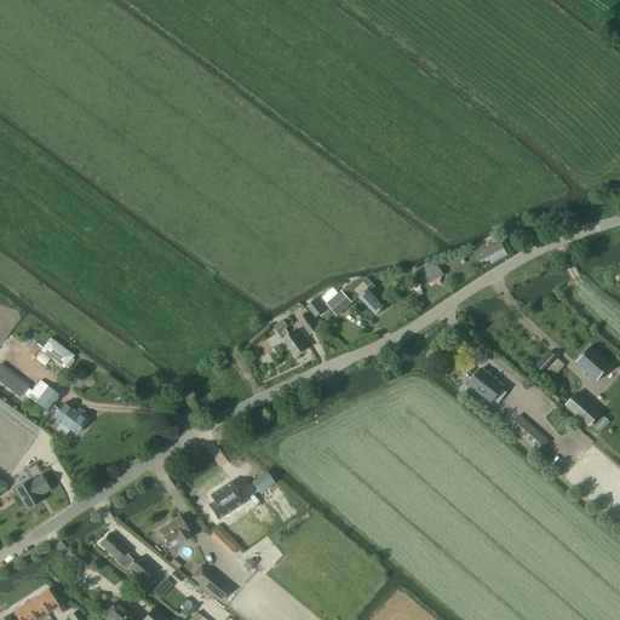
[(498,239),(482,247),(491,264),(507,256),(498,239)]
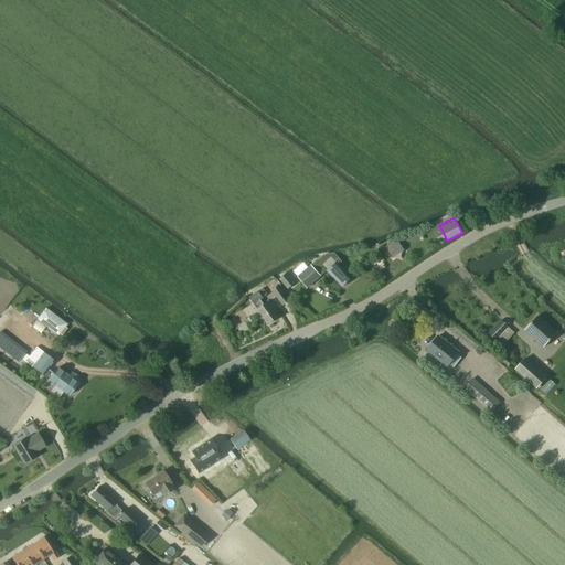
[(393,258),(405,251),(401,244),(388,253),(393,258)]
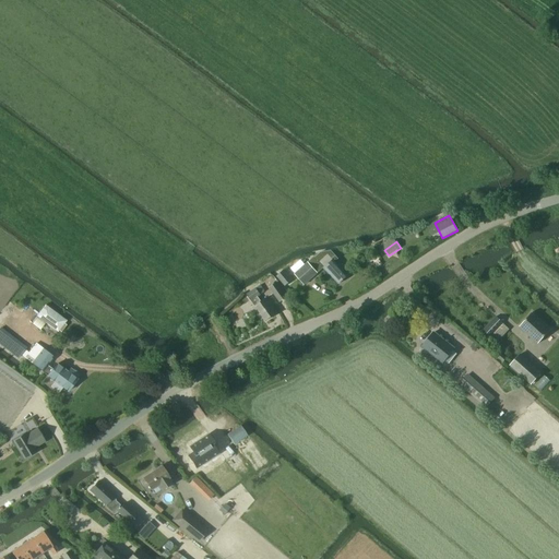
[(313,258),(308,263),(313,269),(320,263),(323,266),(339,284),(347,276),(335,262),(337,260),(331,251),(320,253),(314,259),(313,258)]
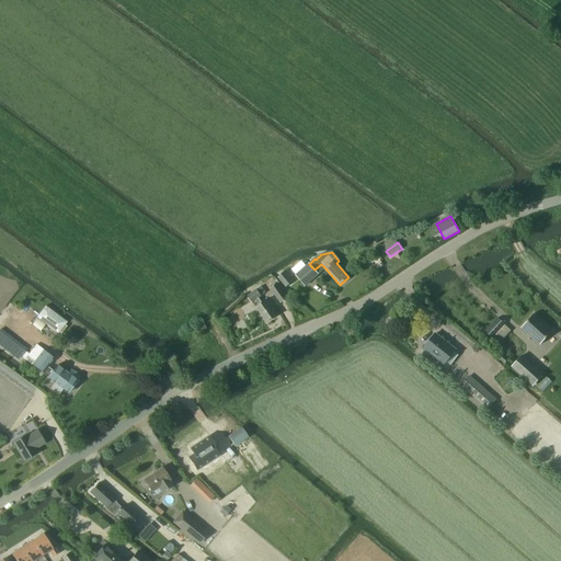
[(305,287),(319,275),(308,263),(295,275),(305,287)]
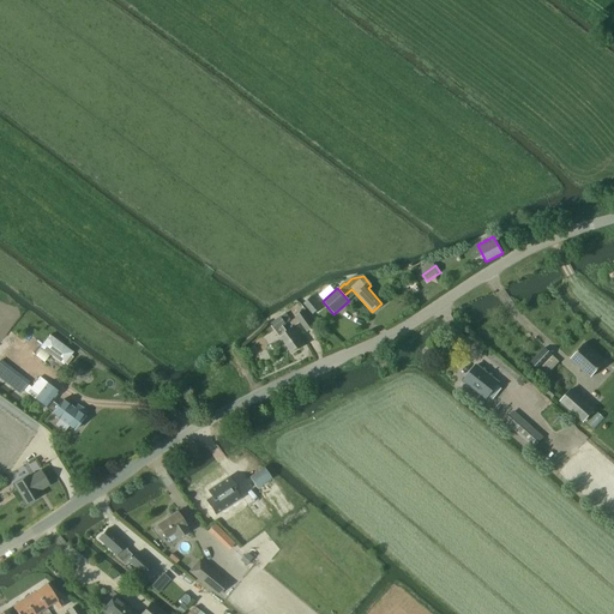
[(321,308),(312,298),(304,305),(313,315),(321,308)]
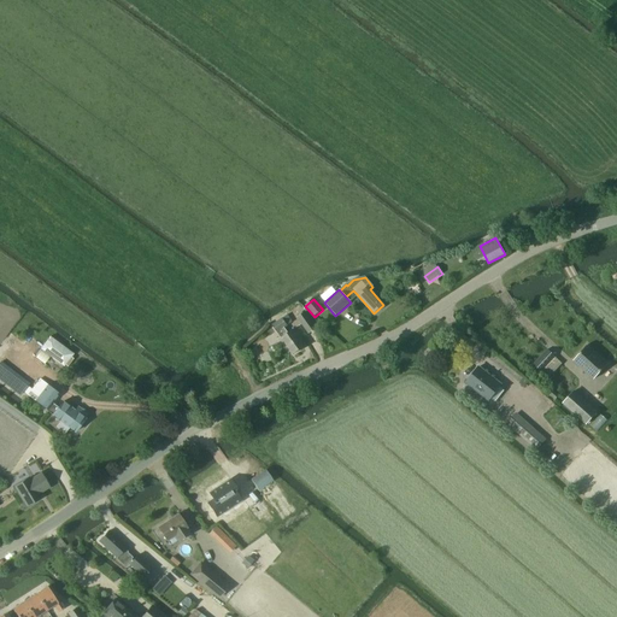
[(305,313),(298,318),(307,334),(316,328),(305,313)]
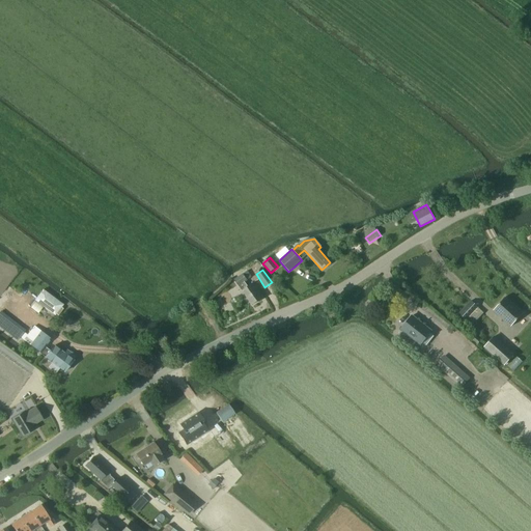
[(247,272),(234,280),(251,306),(262,298),(252,283),(248,286),(245,282),(251,277),(247,272)]
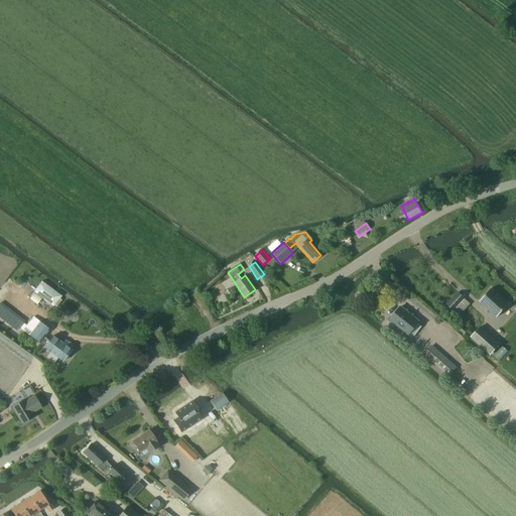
[(61,296),(42,281),(34,292),(53,307),(61,296)]
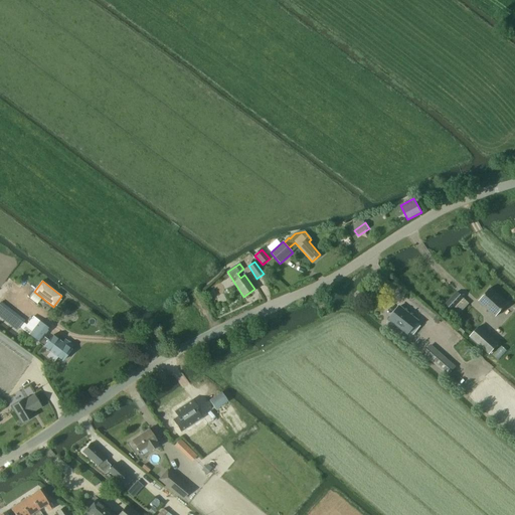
[(495,317),(507,304),(489,288),(478,301),(495,317)]
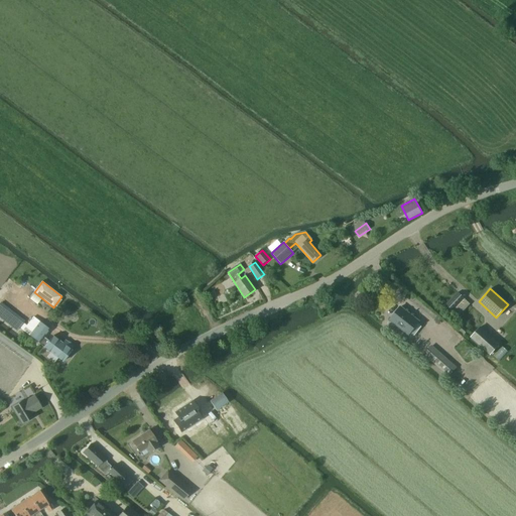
[(453,310),(464,299),(457,293),(445,304),(453,310)]
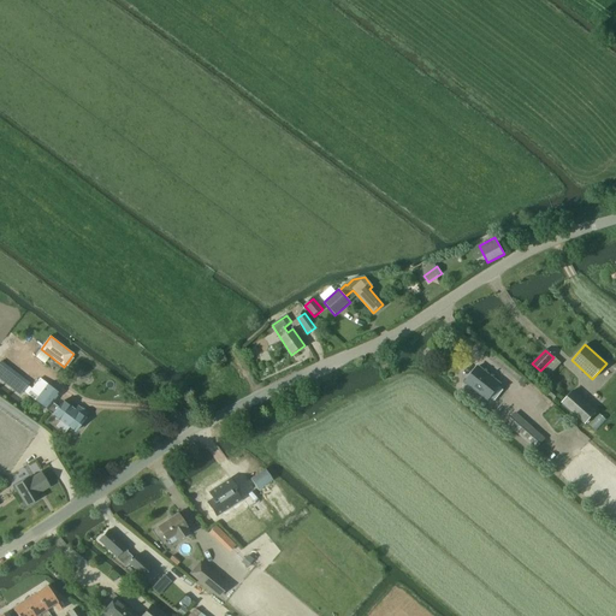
[(1,361),(0,363),(0,377),(7,384),(5,386),(11,391),(13,389),(22,395),(31,384),(1,361)]
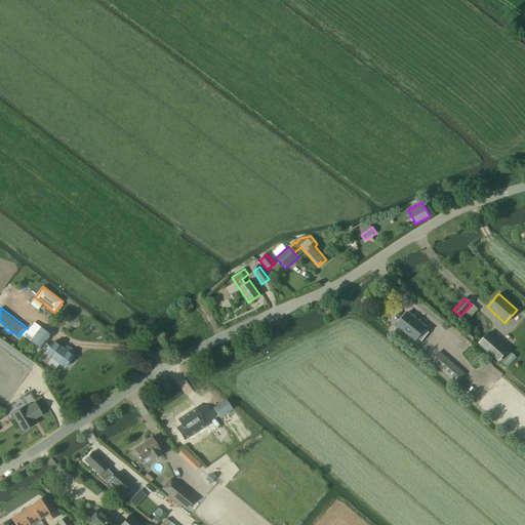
[(406,313),(396,326),(415,340),(426,327),(406,313)]
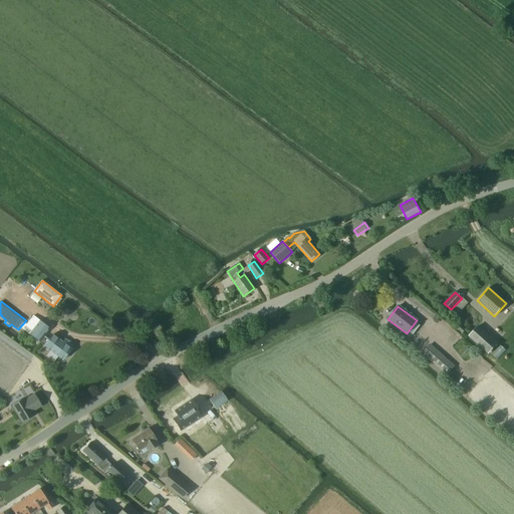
[(70,348),(73,345),(65,339),(62,342),(52,334),(47,341),(43,337),(49,328),(33,316),(23,329),(39,341),(38,342),(62,360),(71,349),(70,348)]
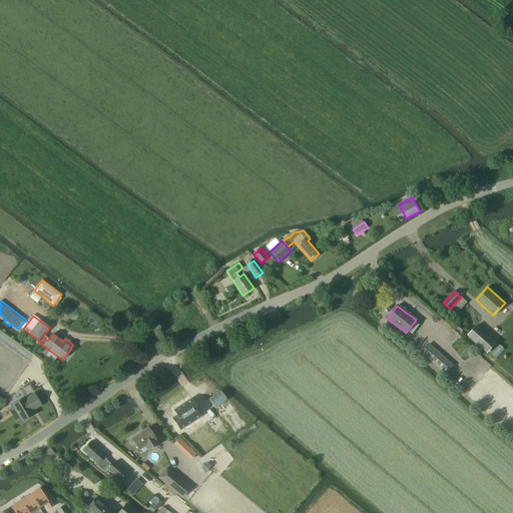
[(467,336),(486,353),(495,342),(486,334),(484,336),(475,327),(467,336)]
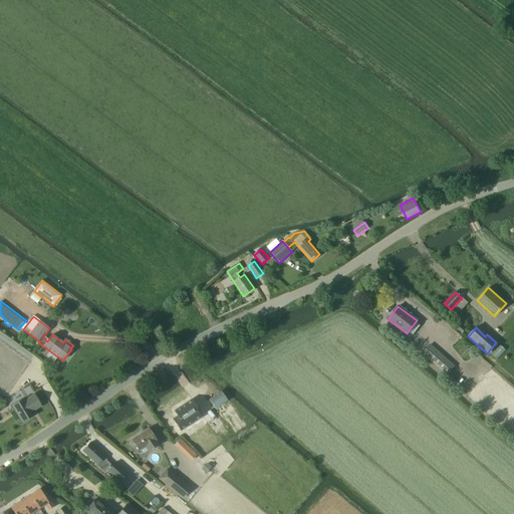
[(447,374),(454,367),(429,345),(423,352),(447,374)]
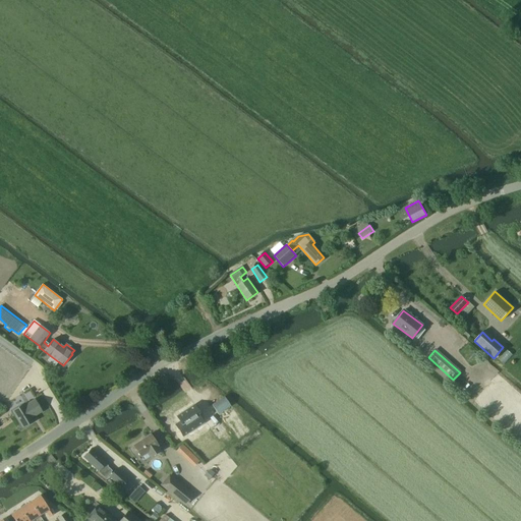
[(508,351),(500,359),(505,364),(513,356),(508,351)]
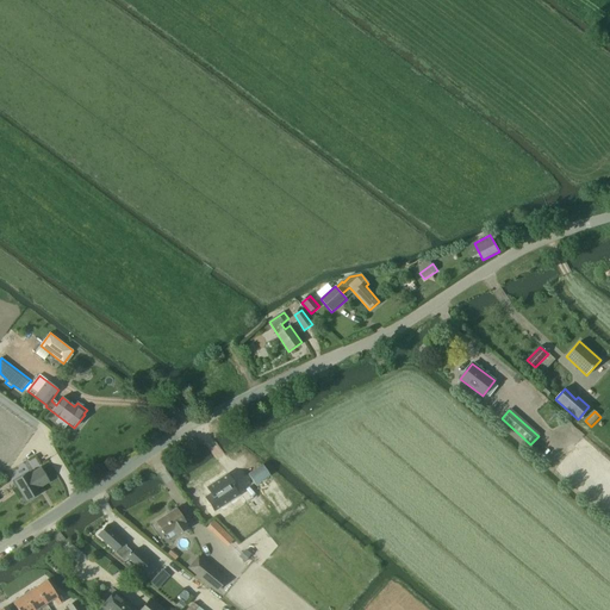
[(255,485),(269,475),(262,465),(248,475),(255,485)]
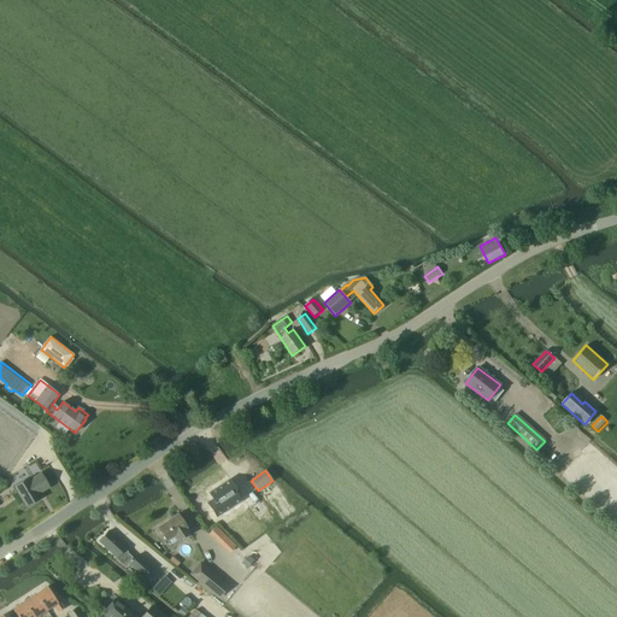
[(29,477),(15,486),(27,506),(40,499),(37,494),(42,491),(42,492),(50,487),(41,474),(30,481),(29,477)]
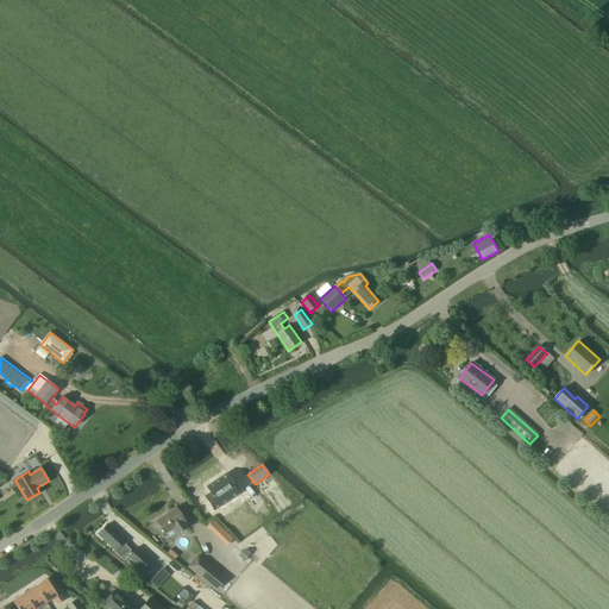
[(215,500),(236,487),(227,475),(207,487),(215,500)]
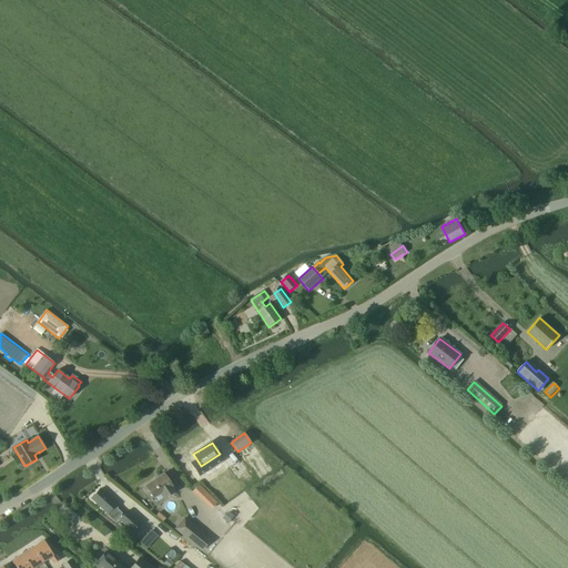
[(145,489),(145,490),(146,493),(148,494),(149,495),(151,494),(154,498),(158,503),(164,498),(174,492),(171,487),(172,486),(163,474),(145,486),(146,487),(145,489)]
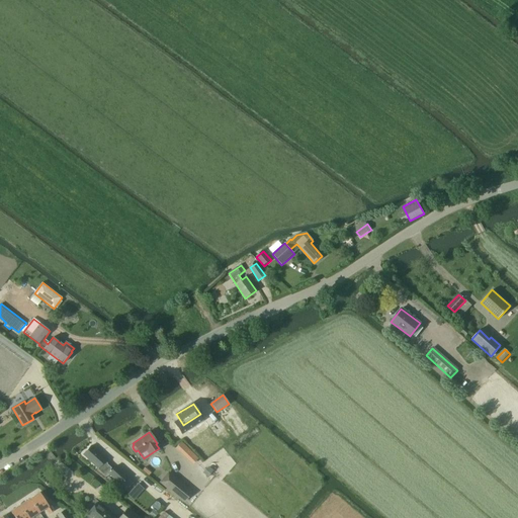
[(180,442),(175,448),(183,456),(188,450),(180,442)]
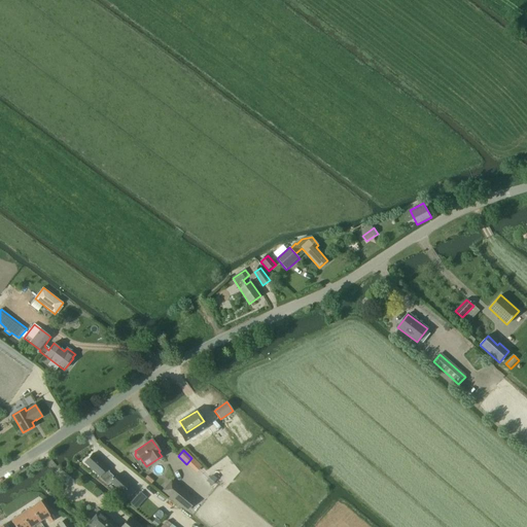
[(93,454),(84,462),(100,477),(99,478),(107,485),(114,477),(108,472),(109,471),(107,469),(108,468),(93,454)]
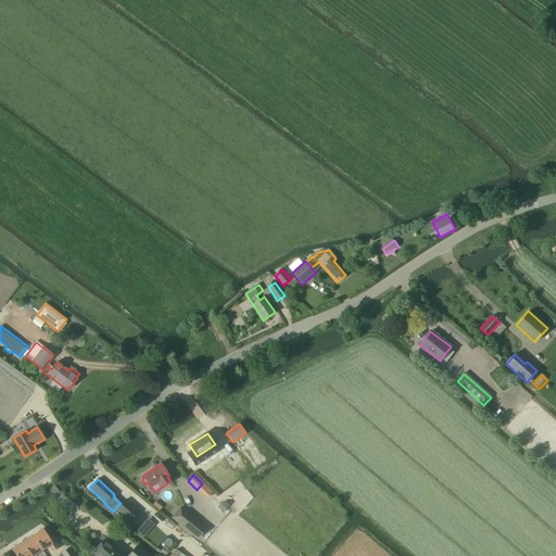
[(130,520),(137,513),(124,501),(117,508),(130,520)]
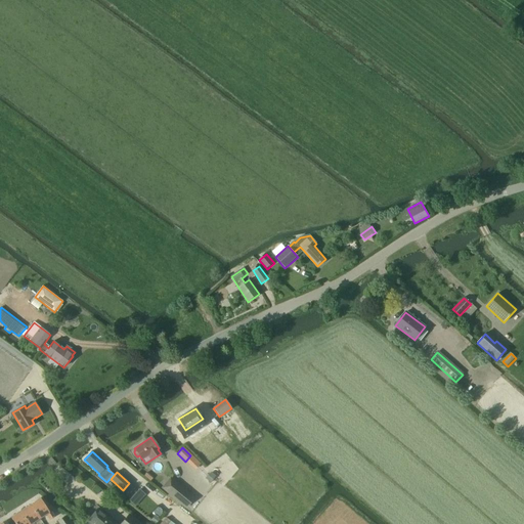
[(173,480),(165,490),(185,508),(192,500),(184,493),(186,491),(173,480)]
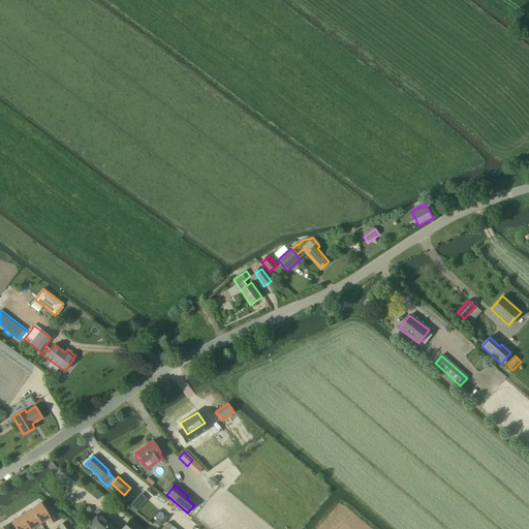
[(137,511),(148,499),(142,493),(130,505),(137,511)]
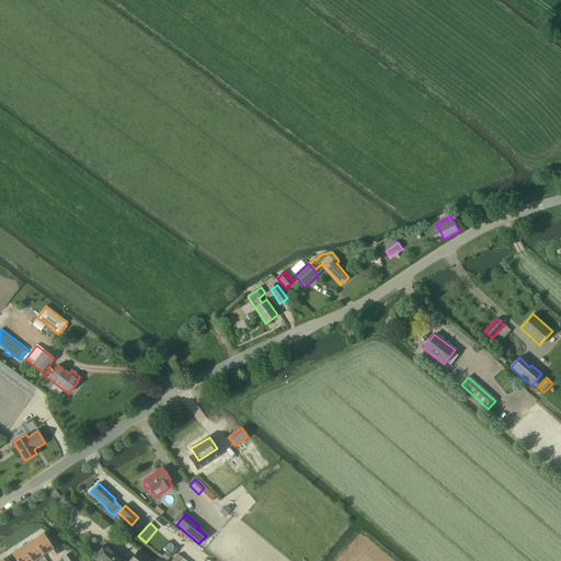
[(33,540),(42,556),(49,550),(54,557),(58,553),(52,542),(49,544),(43,534),(33,540)]
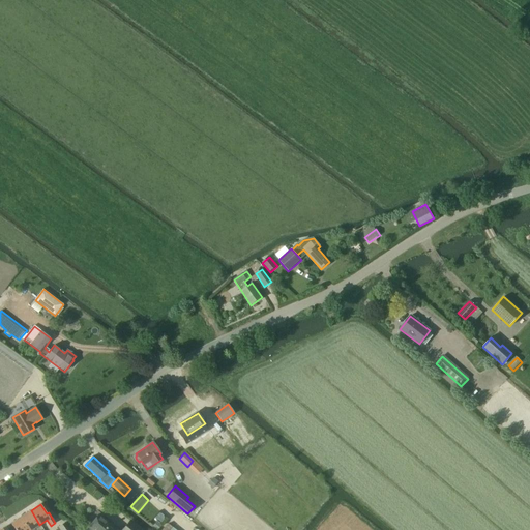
[(29,529),(31,529),(39,525),(31,510),(21,518),(29,529)]
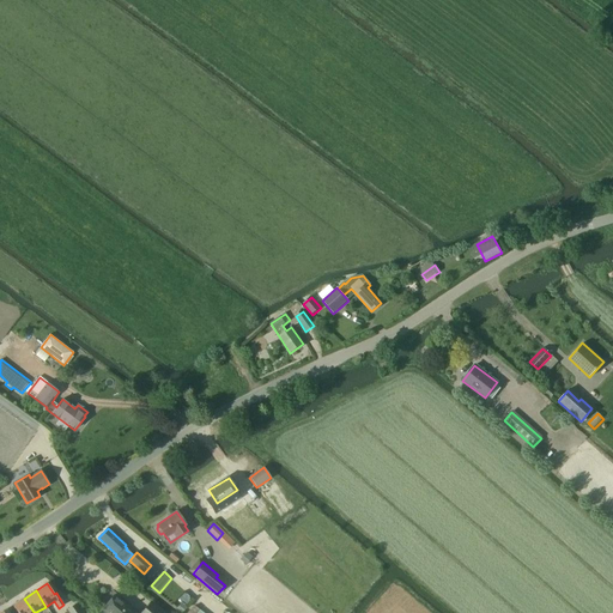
[(101,612),(99,612),(134,612),(133,612),(114,595),(102,610),(101,612)]
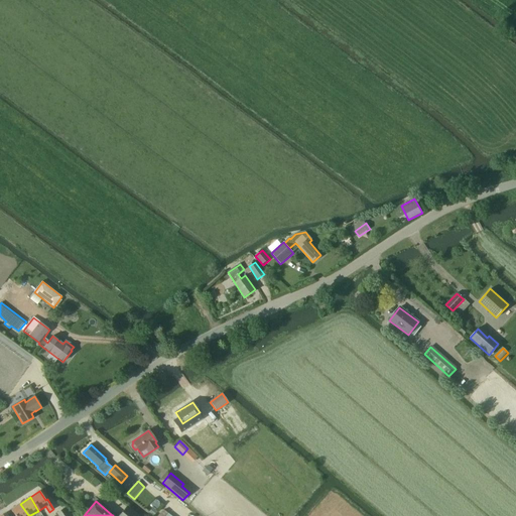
[(28,515),(20,504),(11,510),(14,515),(28,515)]
